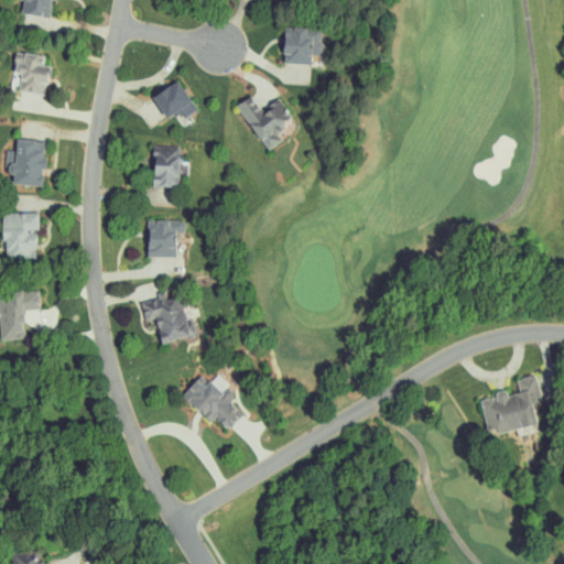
[(22,0),(20,13),(49,19),(51,0),(22,0)]
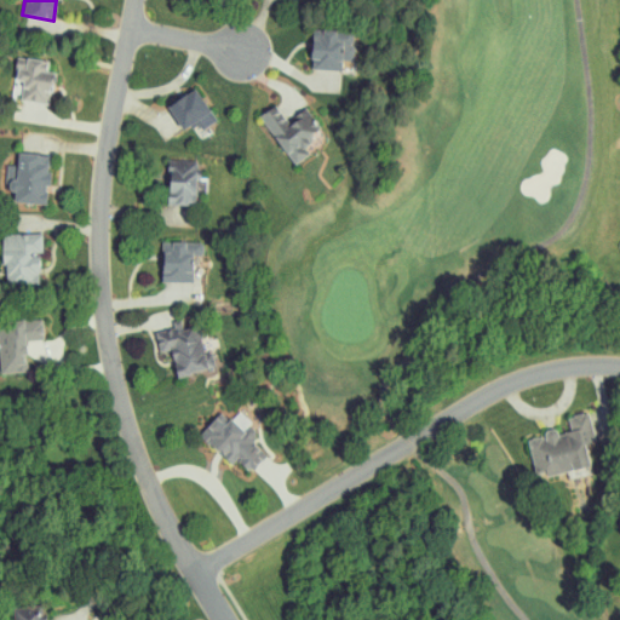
[(310,69),(340,70),(342,61),(352,61),(354,33),(311,30),(310,69)]
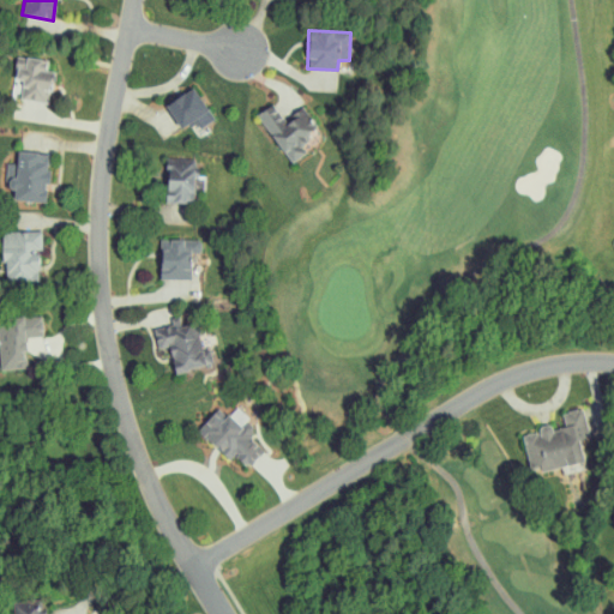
[(47,104),(53,72),(43,71),(46,61),(17,56),(12,80),(22,82),(19,100),(47,104)]
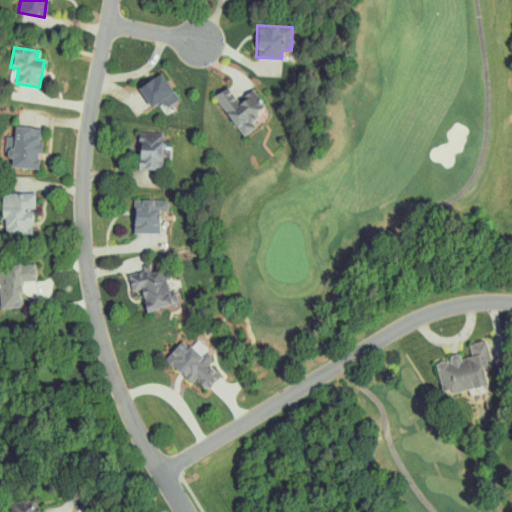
[(137,88),(149,108),(162,100),(167,107),(178,100),(160,73),(137,88)]
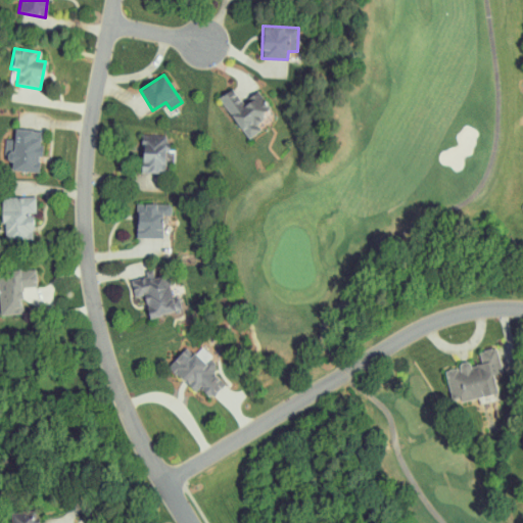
[(246,140),(260,131),(254,121),(271,111),(257,91),(241,101),(233,88),(219,97),(246,140)]
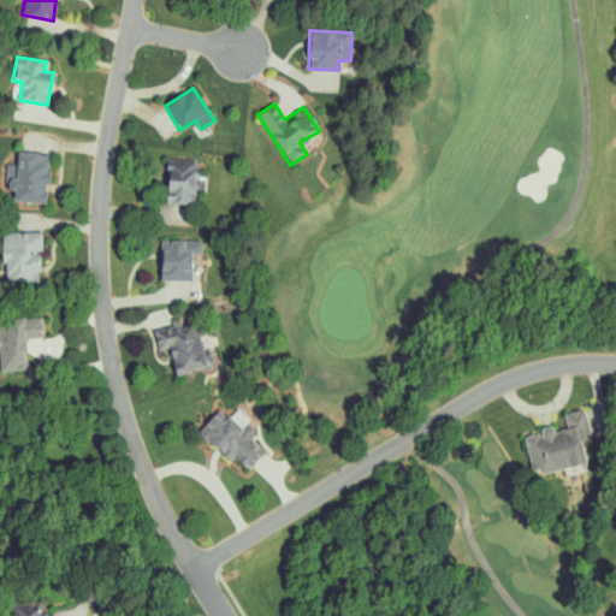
[(49,155),(15,152),(10,201),(45,205),(49,155)]
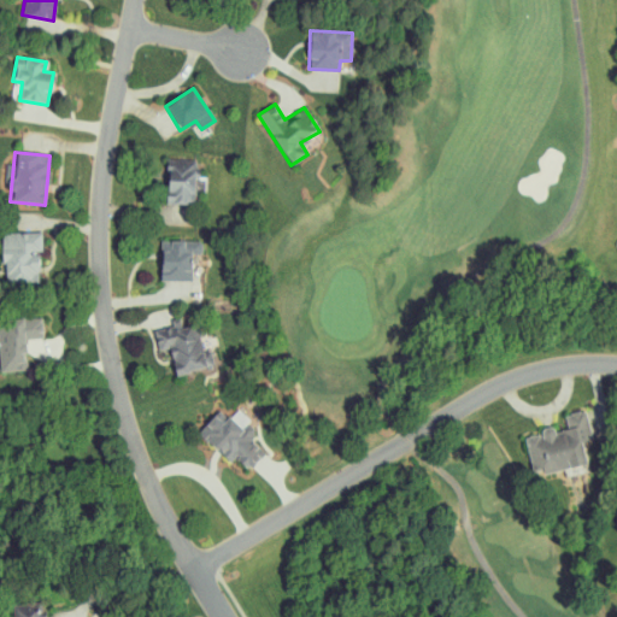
[(165,205),(195,204),(195,160),(164,160),(165,205)]
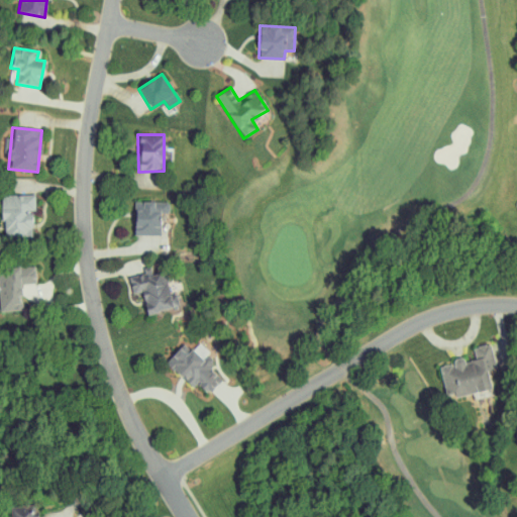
[(32,195),(1,196),(3,238),(34,237),(32,195)]
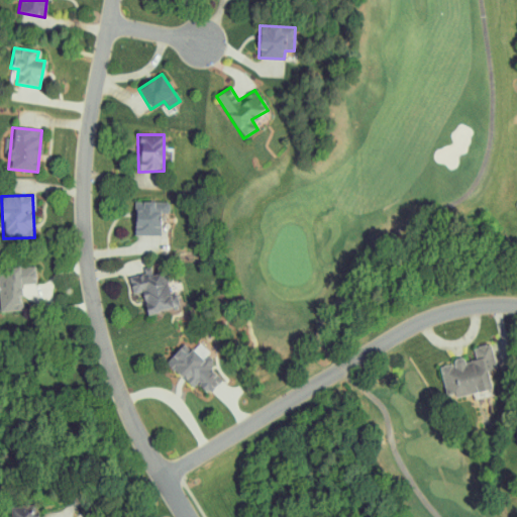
[(161,212),(169,212),(169,201),(133,202),(134,236),(161,235),(161,212)]
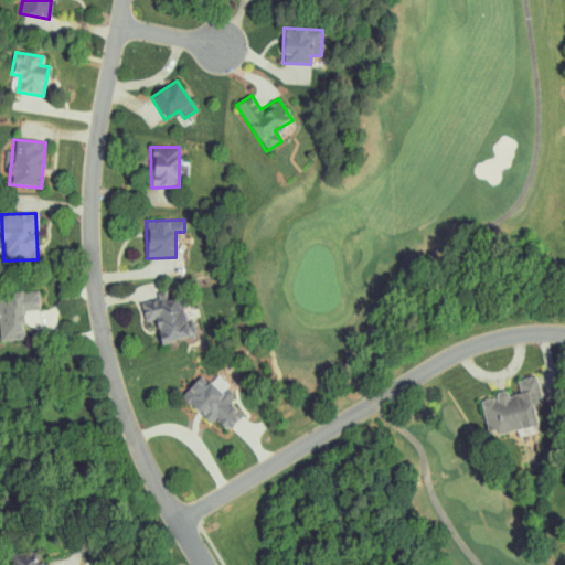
[(196,334),(191,317),(182,319),(173,289),(139,298),(146,322),(153,320),(161,344),(196,334)]
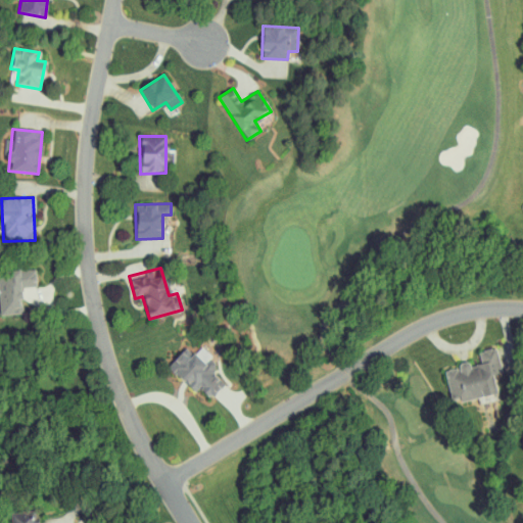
[(0,316),(21,315),(20,287),(36,287),(35,271),(0,271),(0,316)]
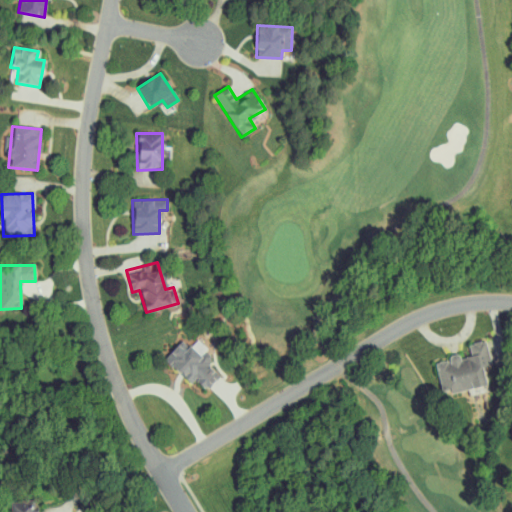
[(182,340),(164,360),(190,384),(195,380),(206,390),(220,375),(208,364),(214,357),(195,340),(190,347),(182,340)]
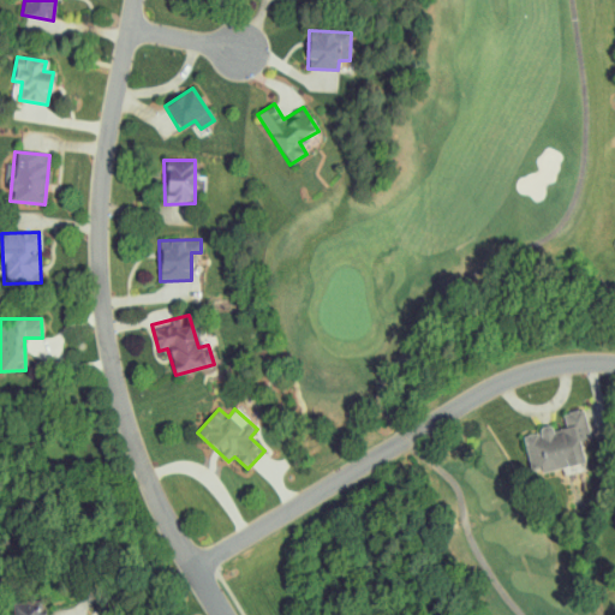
[(584,464),(579,441),(590,440),(584,410),(562,415),(565,428),(551,431),(550,429),(521,435),(531,475),(584,464)]
